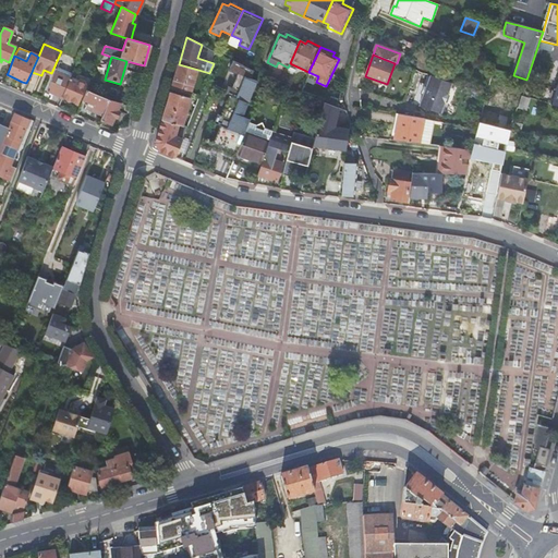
[(254,71),(233,60),(229,71),(237,74),(231,87),(228,86),(226,93),(229,95),(249,102),(258,81),(251,79),(254,71)]
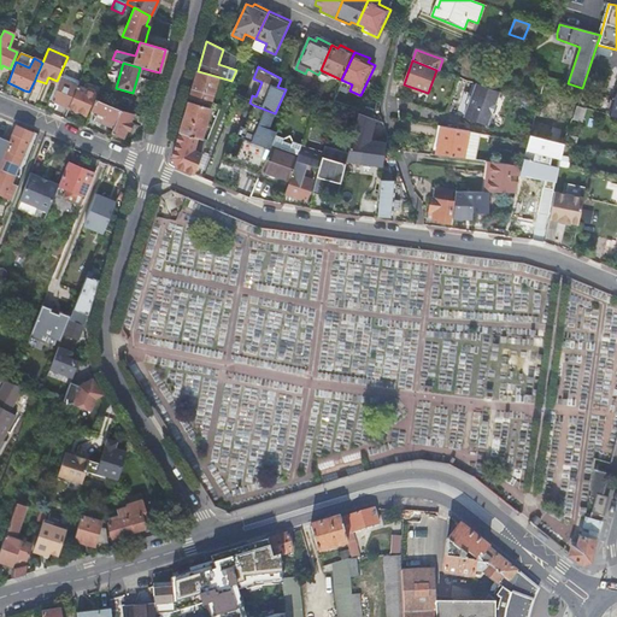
[(211,105),(219,77),(211,75),(198,71),(191,98),(211,105)]
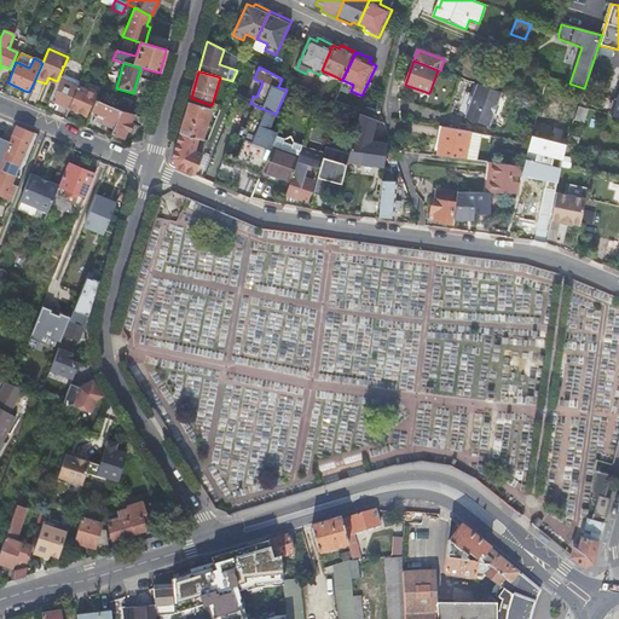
[(548,76),(544,87),(562,93),(566,82),(548,76)]
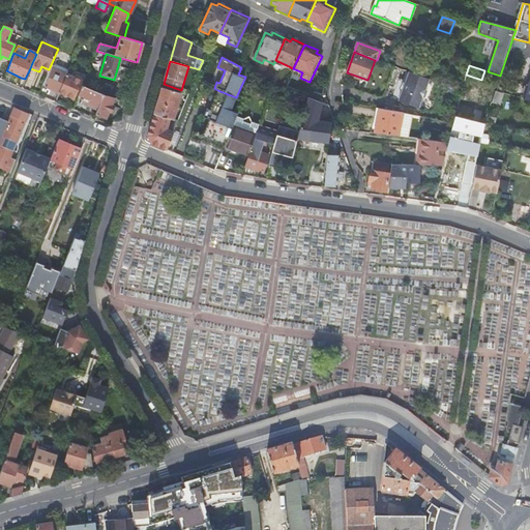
[(59,93),(66,75),(62,74),(64,68),(59,66),(57,71),(52,68),(43,87),(59,93)]
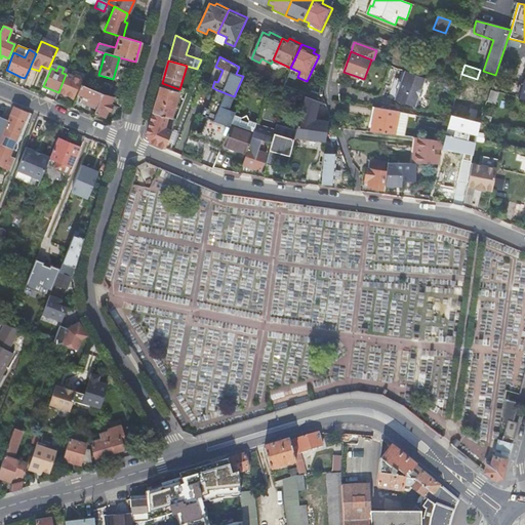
[(66,74),(80,80),(81,77),(74,74),(75,71),(68,69),(66,74)]
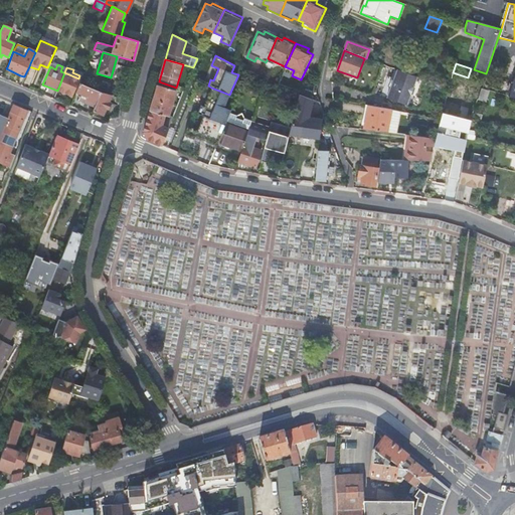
[(413,88),(416,76),(397,69),(394,78),(388,99),(407,105),(410,95),(413,88)]
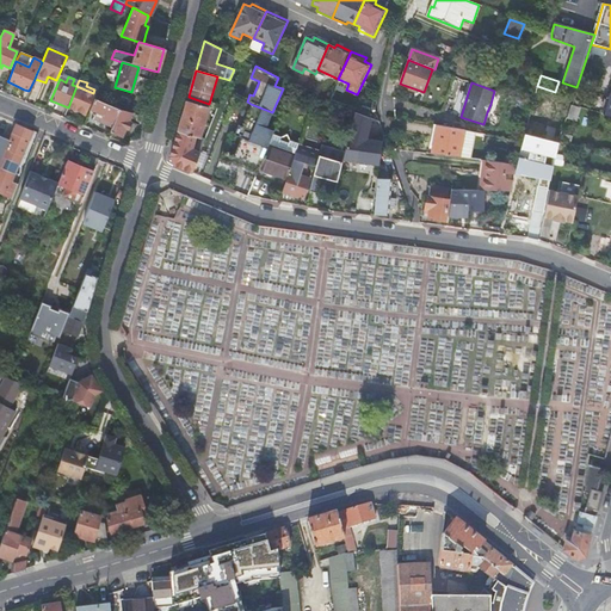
[(93,93),(76,86),(68,107),(84,113),(93,93)]
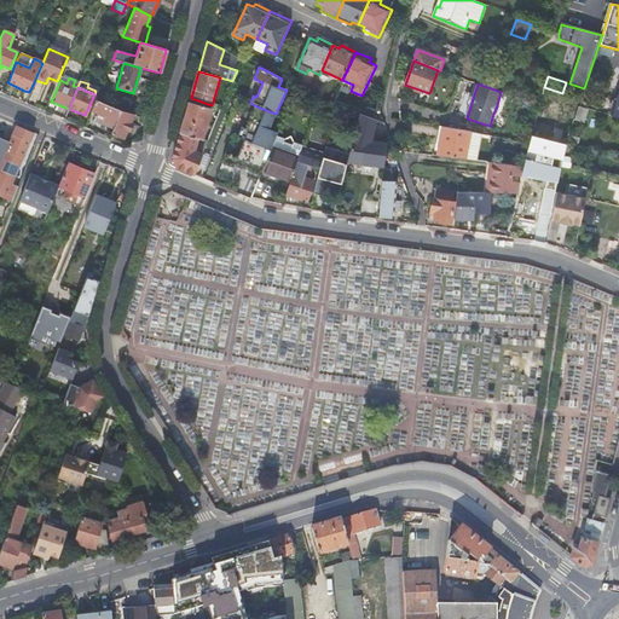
[(120,111),(96,100),(91,111),(104,117),(102,121),(114,126),(120,111)]
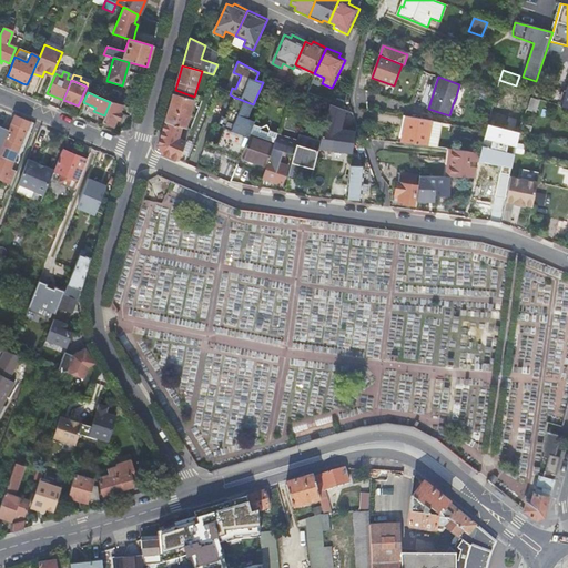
[(194,99),(174,93),(165,121),(182,127),(185,128),(194,99)]
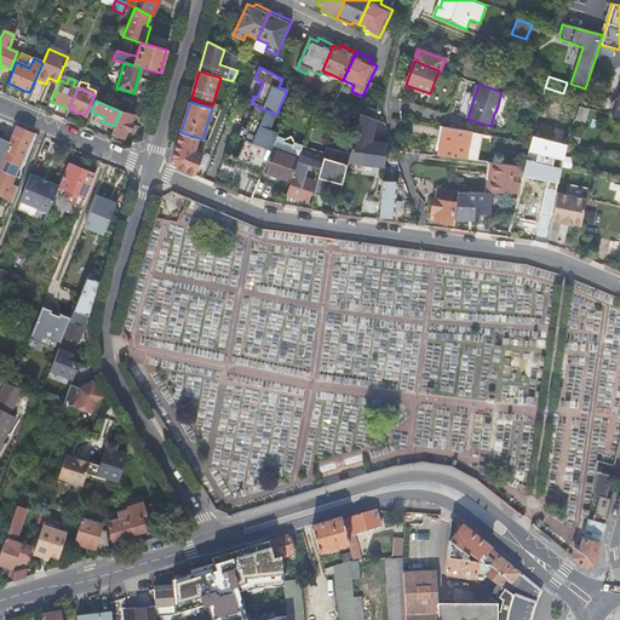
[(573,104),(564,102),(561,113),(569,115),(573,104)]
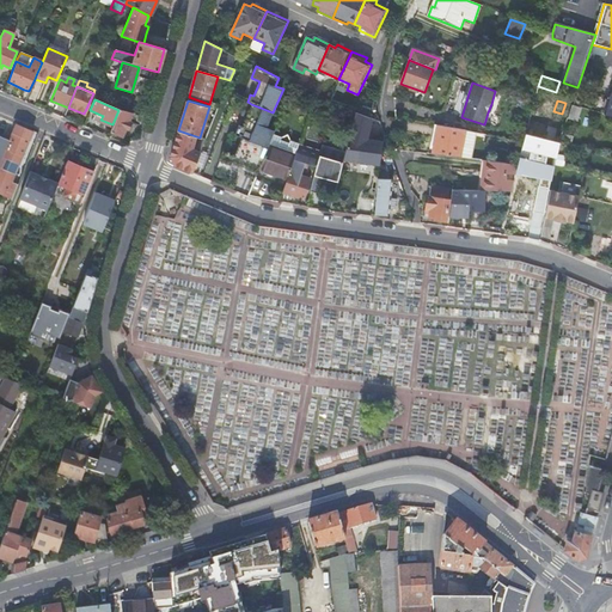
[(240,136),(268,148),(269,145),(271,139),(275,130),(267,128),(273,112),(251,104),(242,126),(239,124),(234,134),(240,136)]
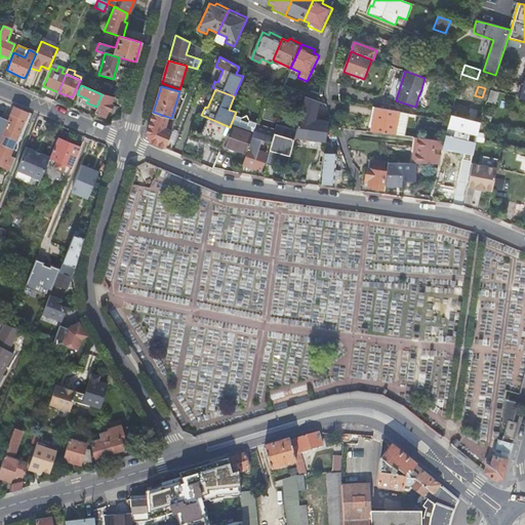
[(115,98),(102,94),(96,107),(93,114),(104,118),(108,111),(110,112),(115,98)]
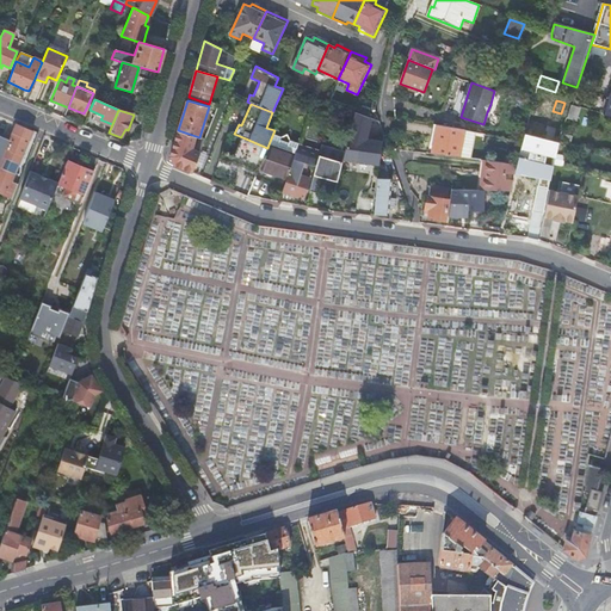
[(345,150),(343,160),(380,165),(382,141),(366,139),(371,118),(355,112),(345,150)]
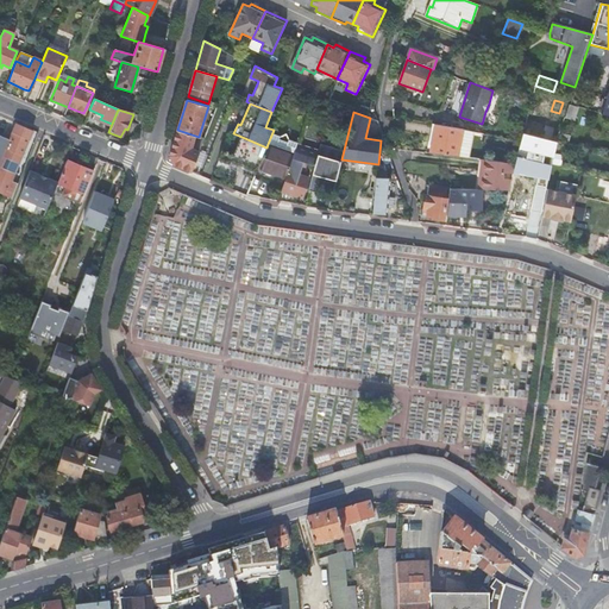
[(32,131),(16,124),(8,140),(0,161),(0,194),(12,200),(18,184),(11,182),(32,131)]
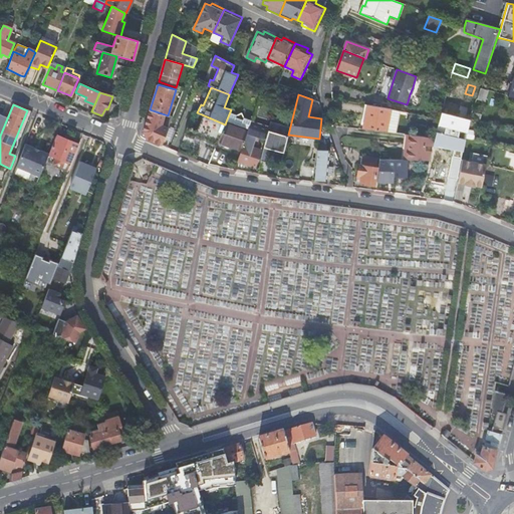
[(444,104),(437,130),(445,132),(443,140),(453,143),(456,132),(457,127),(462,109),(444,104)]
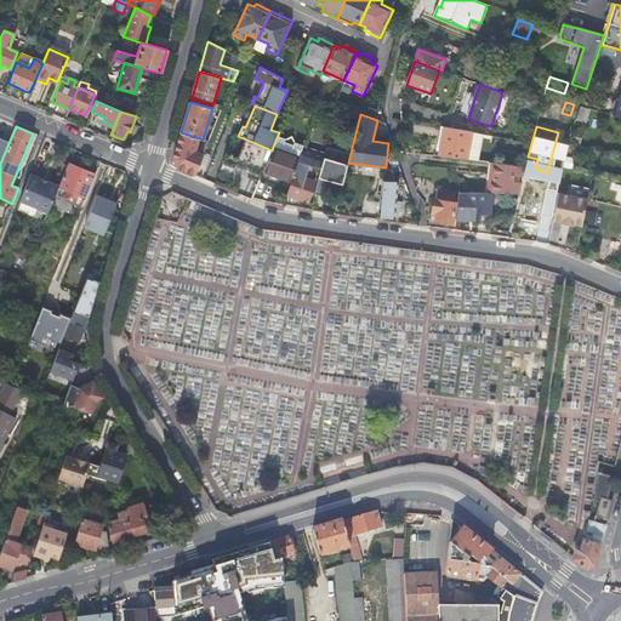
[(443,127),(439,158),(467,160),(468,149),(471,134),(443,127)]
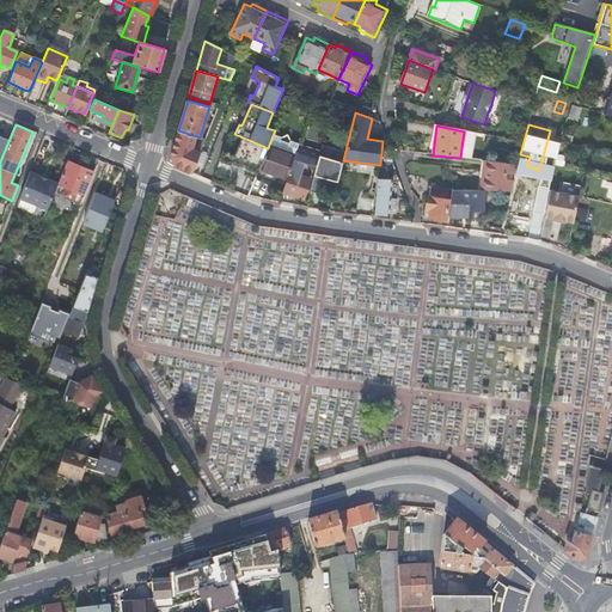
[(196,136),(178,130),(171,157),(175,165),(193,172),(200,154),(194,151),(191,148),(196,136)]
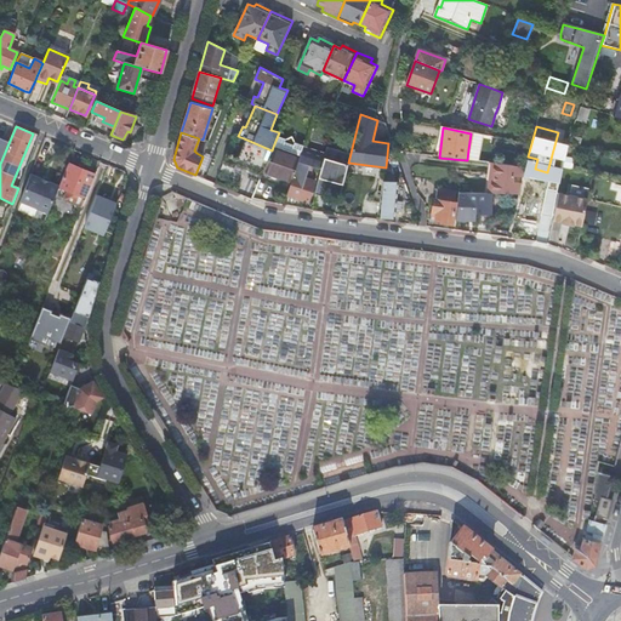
[(568,142),(570,137),(565,136),(562,135),(559,144),(568,147),(568,142)]
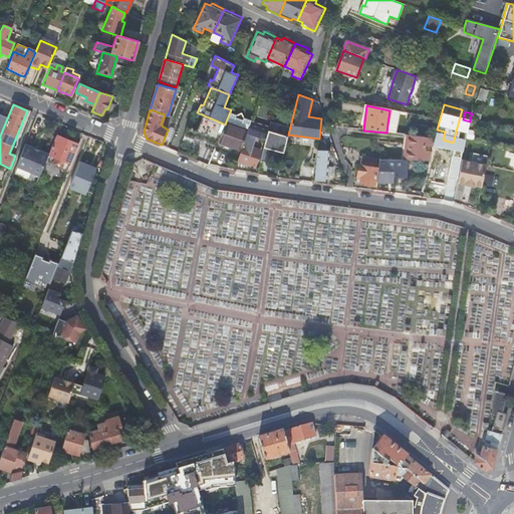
[(225,124),(218,143),(241,151),(247,134),(248,131),(251,121),(251,119),(244,117),(242,112),(237,114),(236,114),(235,118),(233,123),(226,121),(225,124)]
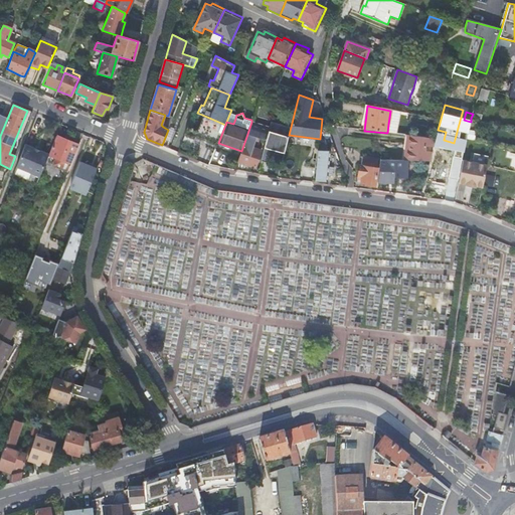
[(205,148),(214,151),(218,143),(225,125),(202,115),(195,131),(188,128),(185,135),(194,139),(195,137),(208,142),(205,148)]
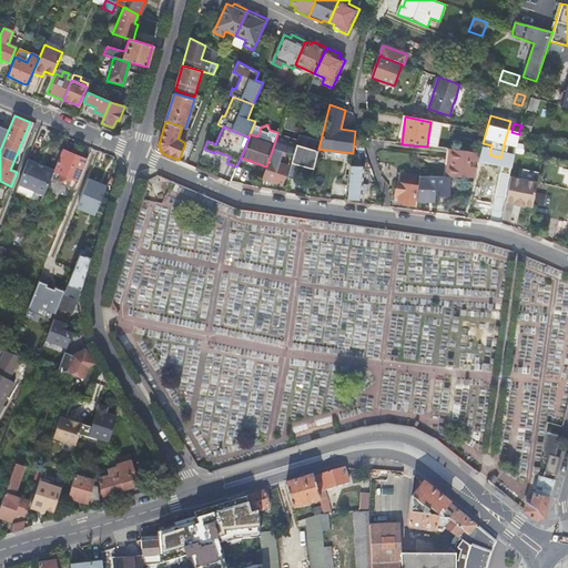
[(274,144),(273,148),(266,166),(262,178),(263,179),(265,173),(272,176),(270,181),(283,185),(288,166),(284,165),(287,153),(294,155),(298,141),(277,134),(274,144)]
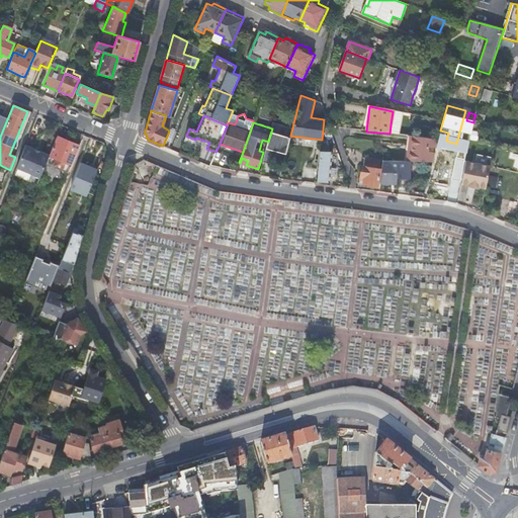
[(292,127),(274,122),(272,128),(268,142),(262,162),(273,165),(277,152),(285,154),(290,136),(292,127)]
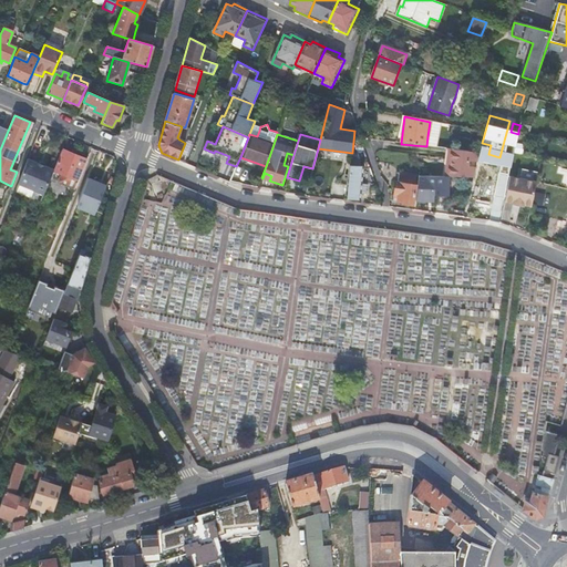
[(428,136),(426,146),(435,147),(437,137),(428,136)]
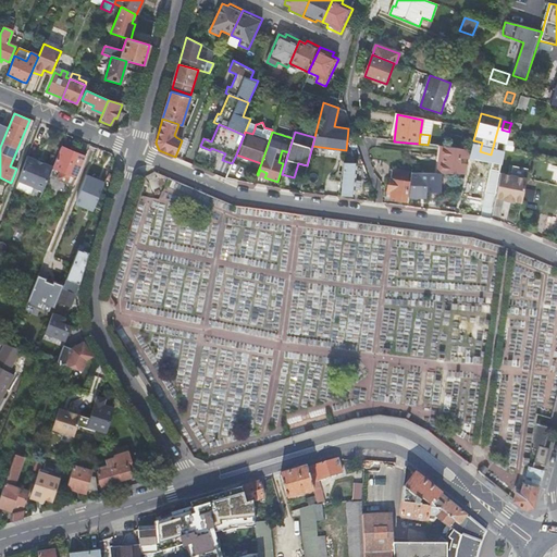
[(70,151),(61,147),(52,168),(61,171),(57,182),(73,188),(85,158),(74,153),(70,151)]
